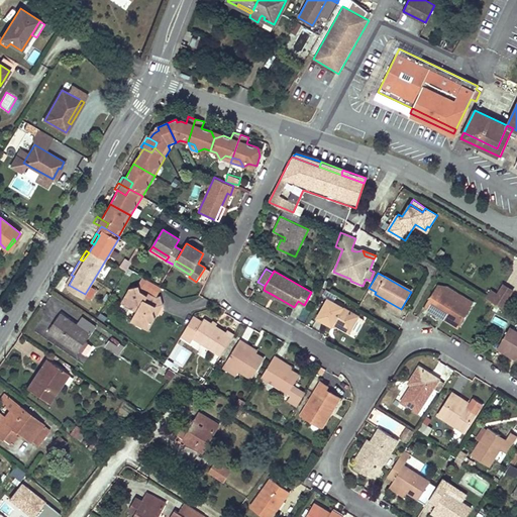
[(66,283),(69,285),(74,276),(71,275),(66,283)]
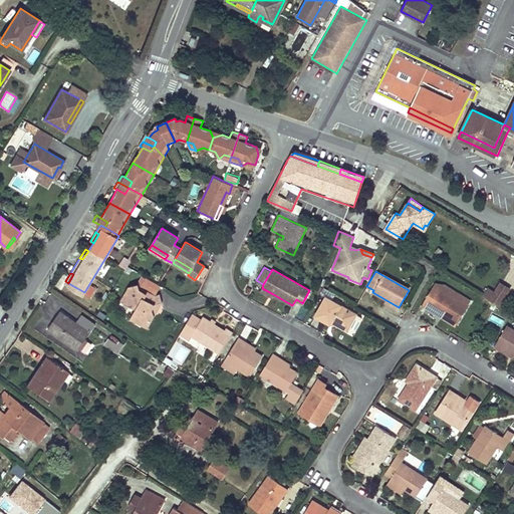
[(132,317),(143,324),(146,319),(150,321),(154,315),(152,308),(154,304),(161,302),(160,294),(156,295),(160,286),(146,278),(143,276),(138,285),(130,287),(121,300),(133,306),(138,306),(133,316),(132,317)]
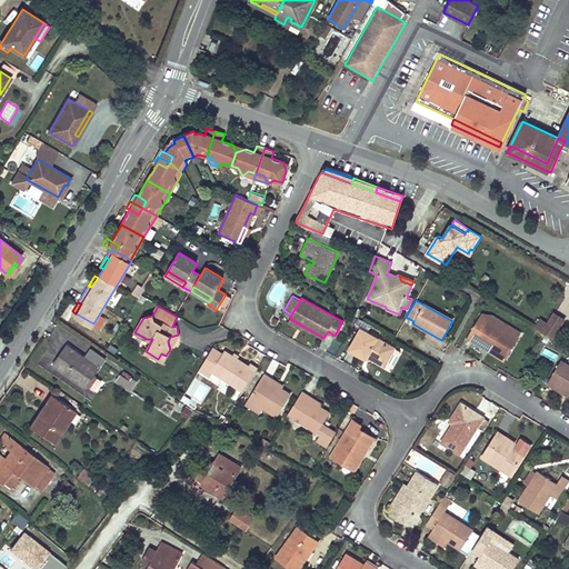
[(552,312),(541,331),(550,337),(562,318),(552,312)]
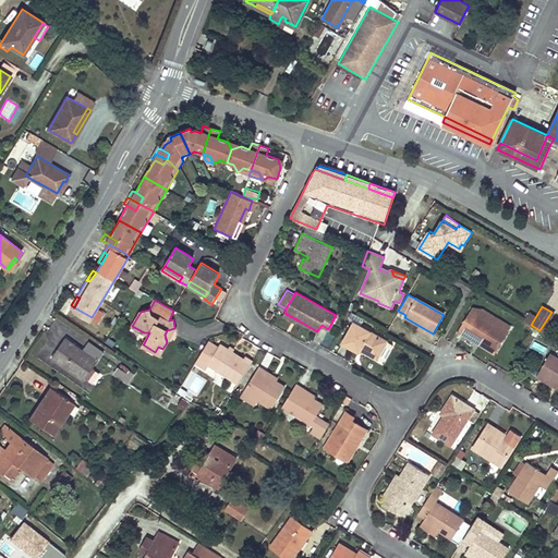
[(484,310),(481,316),(495,325),(498,319),(484,310)]
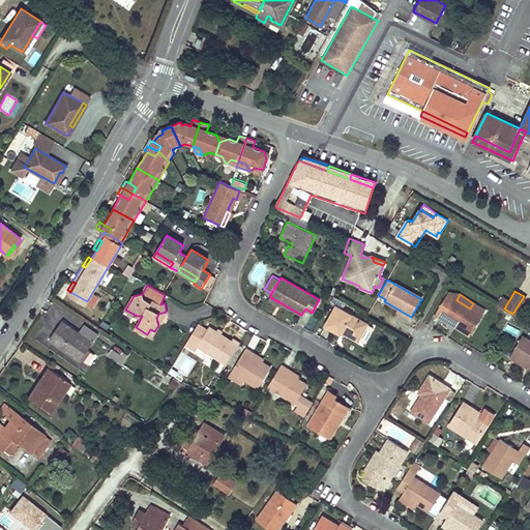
[(458,324),(471,332),(481,316),(470,308),(457,300),(448,295),(438,312),(445,316),(458,324)]
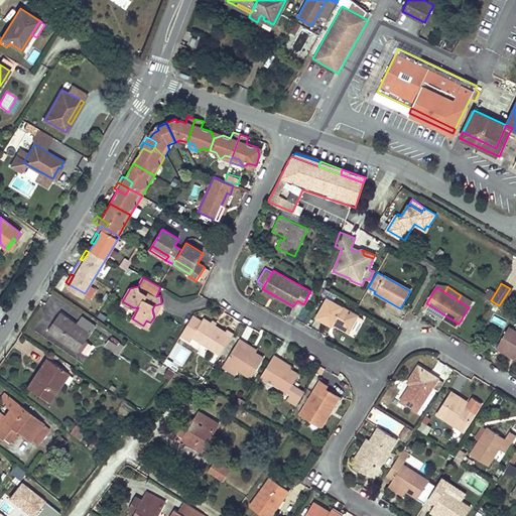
[(274,295),(263,289),(261,292),(272,298),(274,295)]
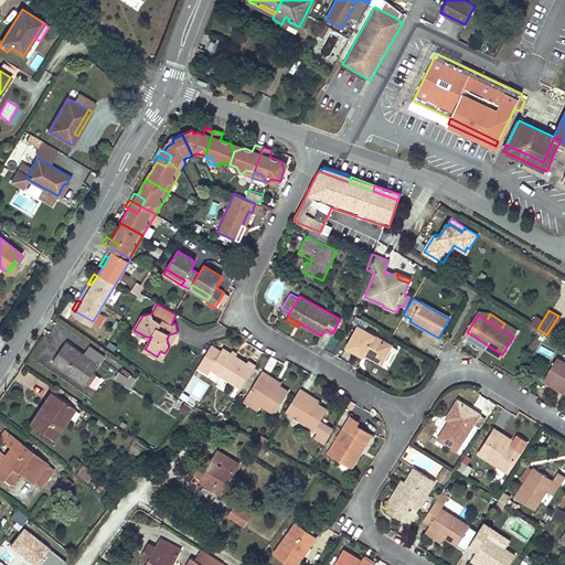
[(358,326),(345,347),(362,355),(364,353),(381,362),(392,344),(358,326)]
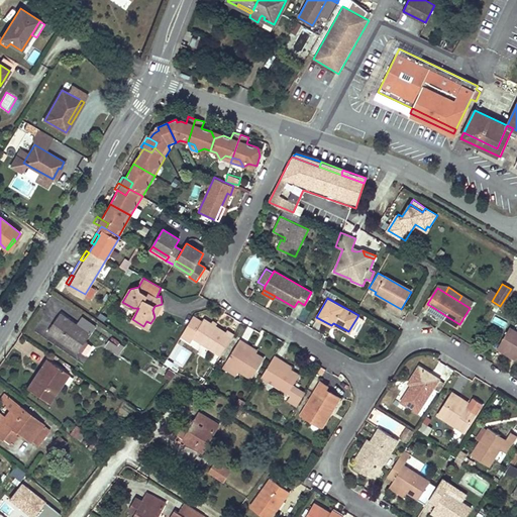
[(401,309),(387,301),(386,304),(400,312),(401,309)]
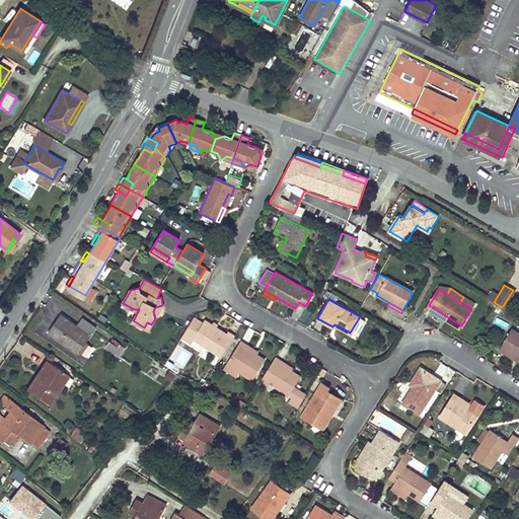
[(153,311),(155,318),(161,316),(164,311),(162,305),(155,307),(153,311)]
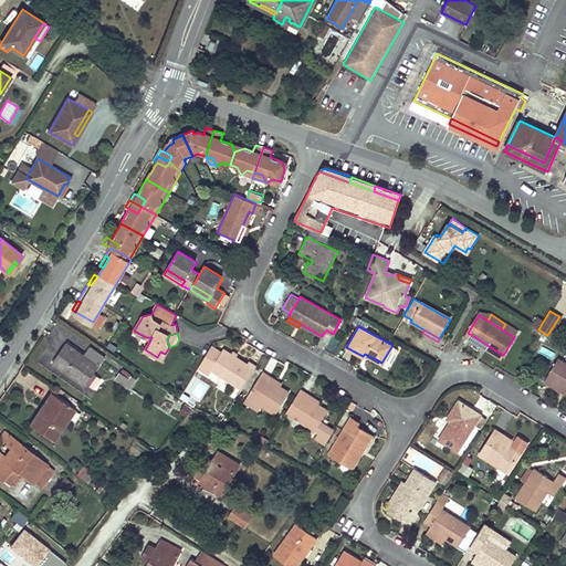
[(489,346),(475,337),(473,341),(488,349),(489,346)]
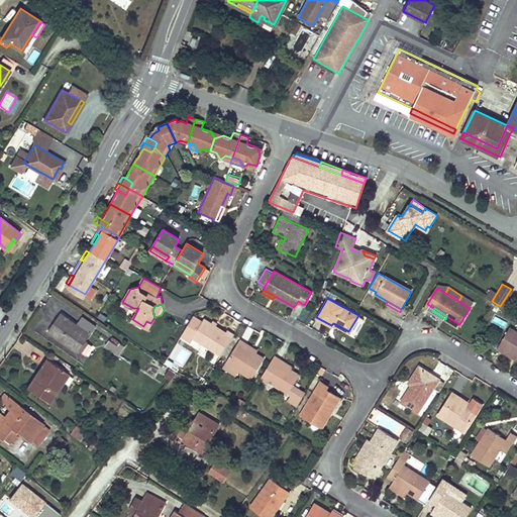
[(58,323),(50,332),(76,351),(94,326),(82,318),(77,325),(61,315),(56,321),(58,323)]
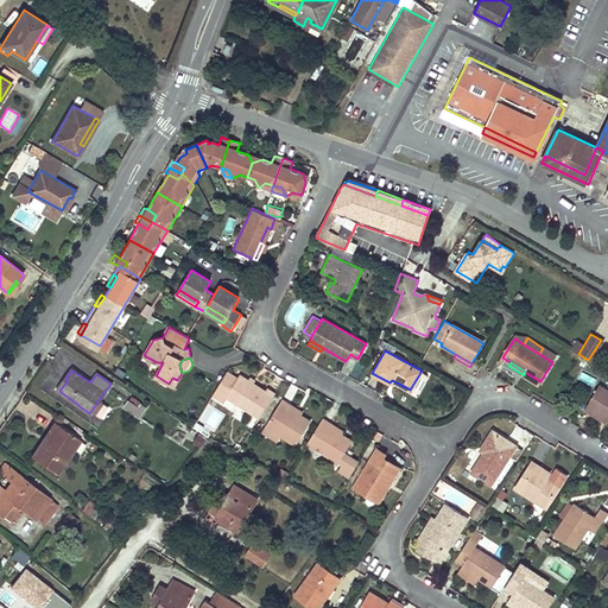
[(259,417),(276,392),(265,386),(263,388),(239,373),(236,377),(228,372),(213,396),(223,403),(228,397),(259,417)]
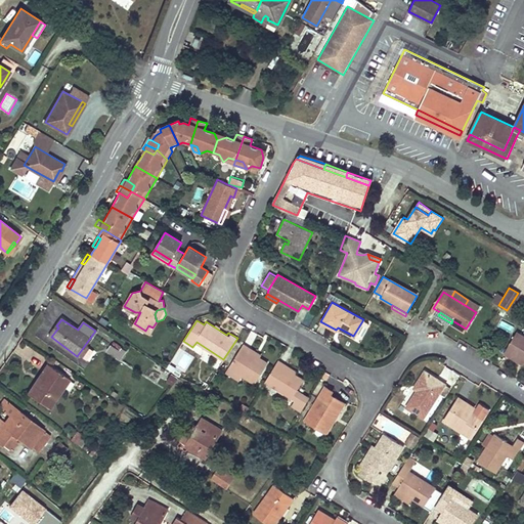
[(503,320),(500,325),(511,331),(514,325),(503,320)]
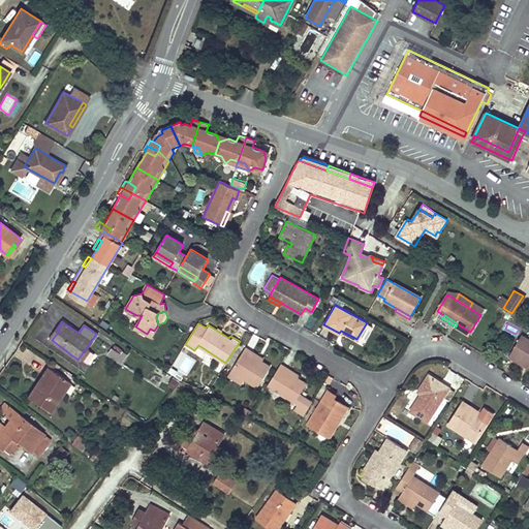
[(57,329),(50,339),(52,340),(59,331),(57,329)]
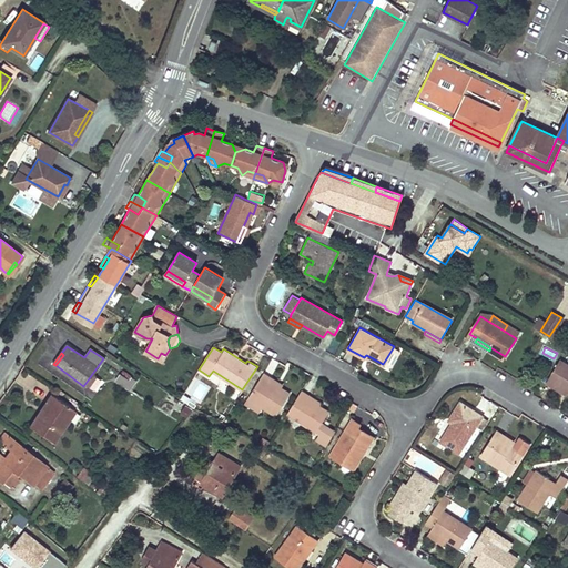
[(546,383),(555,388),(556,385),(567,393),(567,392),(567,364),(560,359),(546,383)]
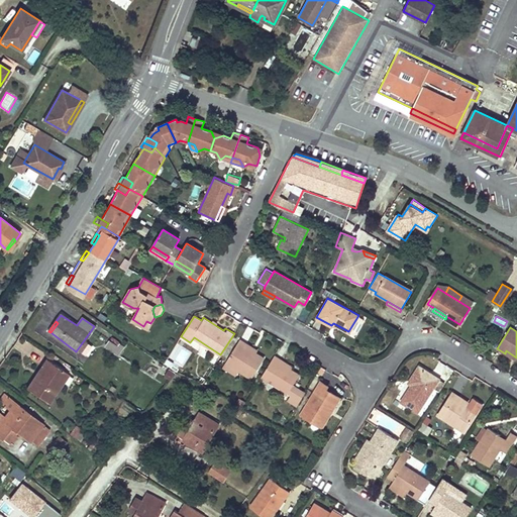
[(238,340),(225,363),(238,371),(250,378),(263,358),(254,353),(244,346),(245,344),(238,340)]
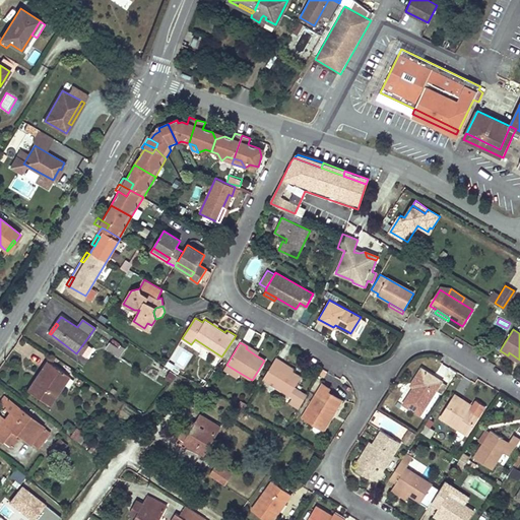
[(85,359),(94,348),(89,343),(80,354),(85,359)]
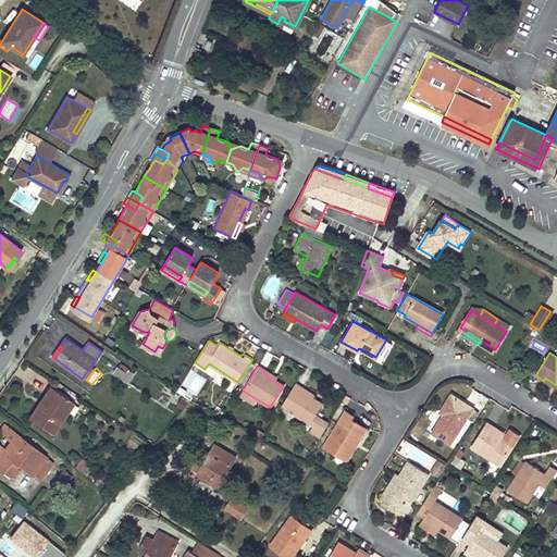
[(118,368),(113,373),(122,379),(126,373),(118,368)]
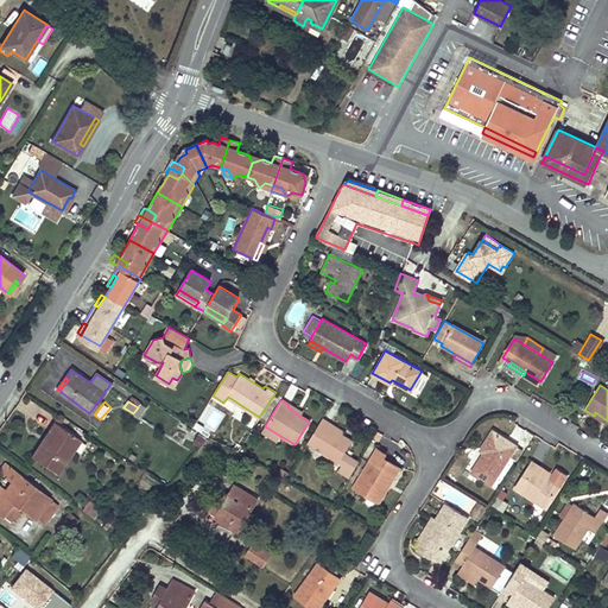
[(289,405),(287,407),(299,416),(302,412),(289,405)]
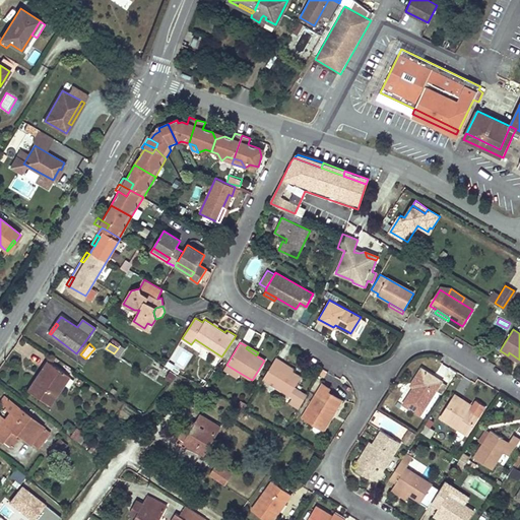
[(509,352),(508,355),(518,362),(519,360),(509,352)]
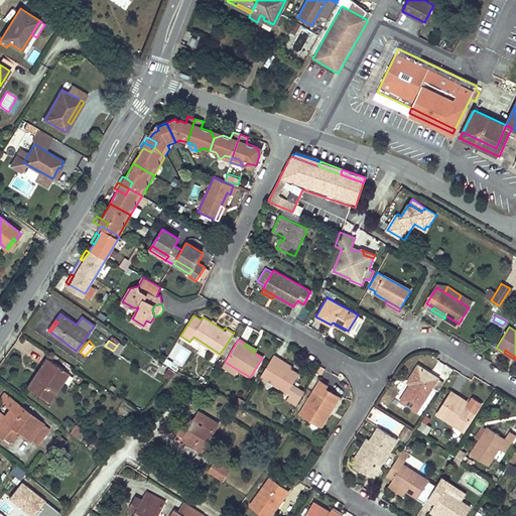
[(273,354),(260,376),(289,393),(299,399),(304,390),(292,383),(298,373),(290,367),(279,361),(280,359),(273,354)]
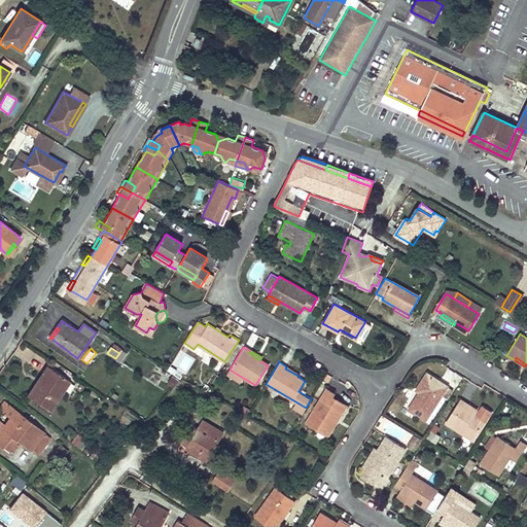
[(44,376),(30,397),(49,410),(69,381),(46,365),(41,374),(44,376)]
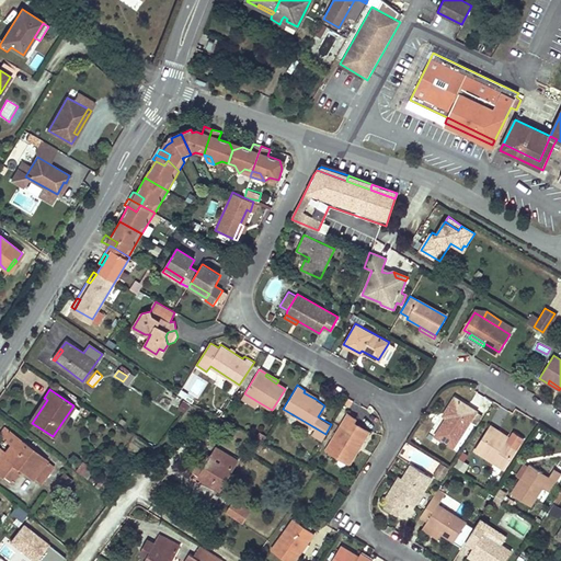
[(305,390),(304,392),(316,399),(317,397),(305,390)]
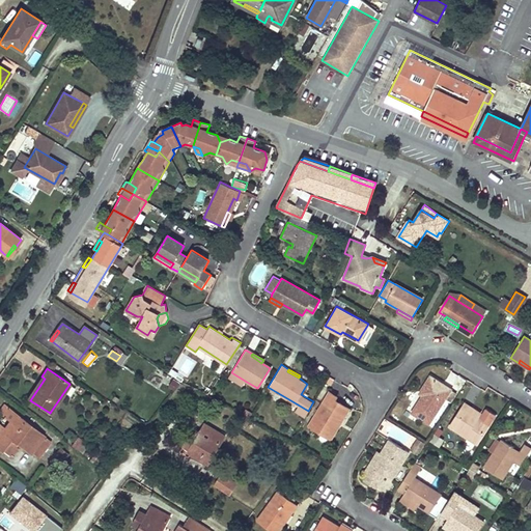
[(422,394),(411,412),(428,422),(449,388),(450,387),(429,374),(419,392),(422,394)]
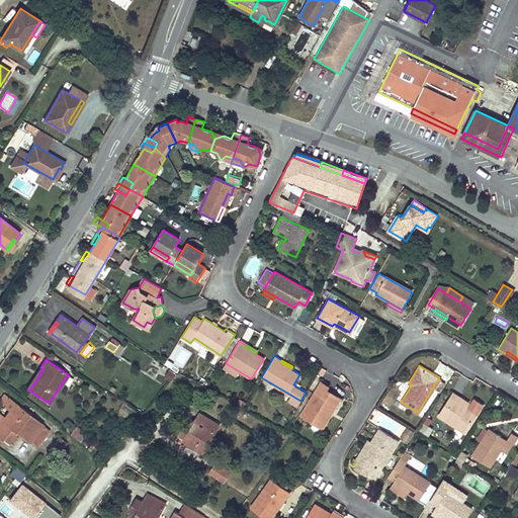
[(40,367),(27,389),(29,391),(44,369),(40,367)]
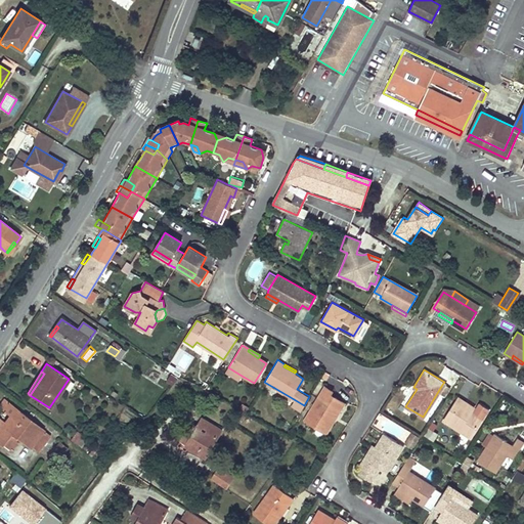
[(451,388),(443,383),(438,393),(445,397),(451,388)]
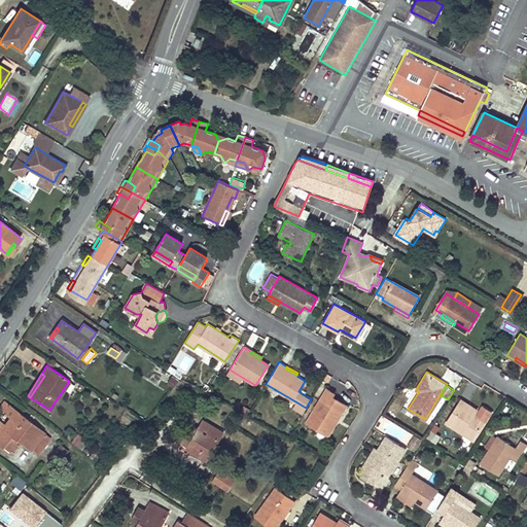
[(314,417),(310,424),(319,429),(321,425),(330,430),(335,424),(334,420),(337,416),(338,418),(347,405),(332,396),(335,393),(326,388),(319,400),(323,402),(319,409),(316,407),(311,414),(314,417)]
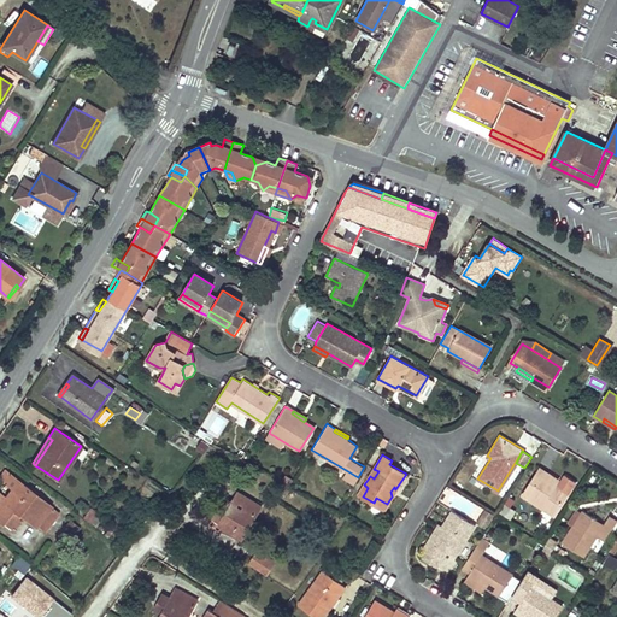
[(553,513),(575,481),(565,474),(560,481),(557,486),(554,485),(558,479),(540,468),(522,494),(553,513)]
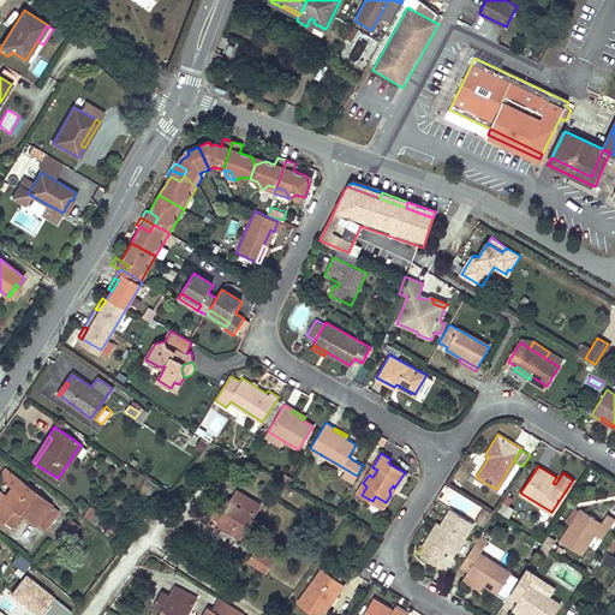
[(357,476),(345,469),(342,475),(353,481),(357,476)]
